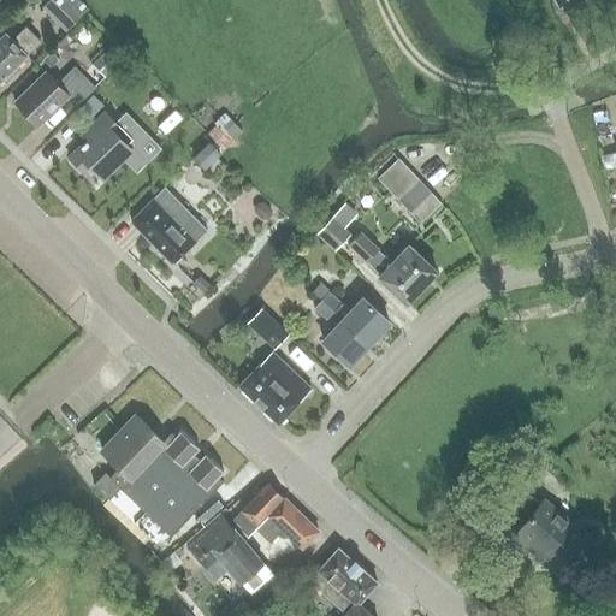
[(66,33),(89,11),(78,0),(51,0),(41,9),(66,33)]
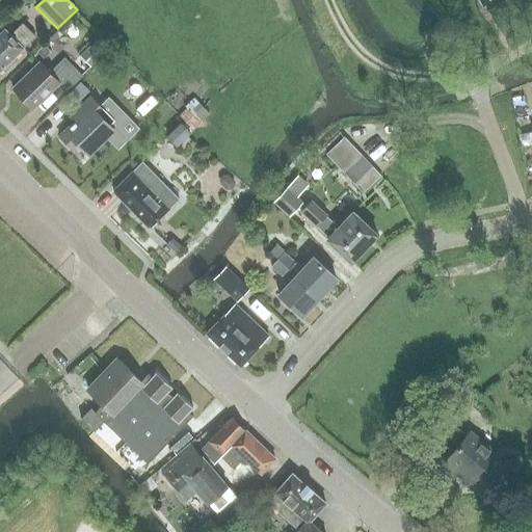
[(479,0),(486,10),(486,9),(501,0),(505,0),(479,0)]
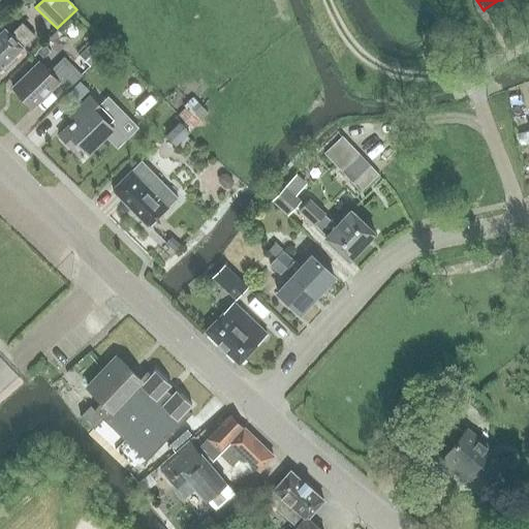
[(4,29),(0,33),(0,69),(23,48),(34,36),(22,23),(9,35),(4,29)]
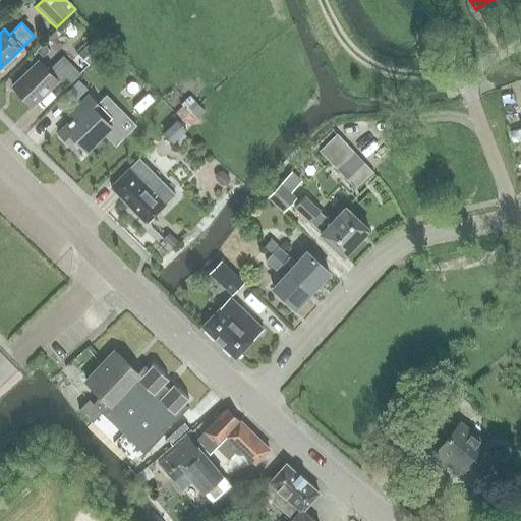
[(93,40),(77,55),(71,61),(82,72),(89,66),(104,52),(93,40)]
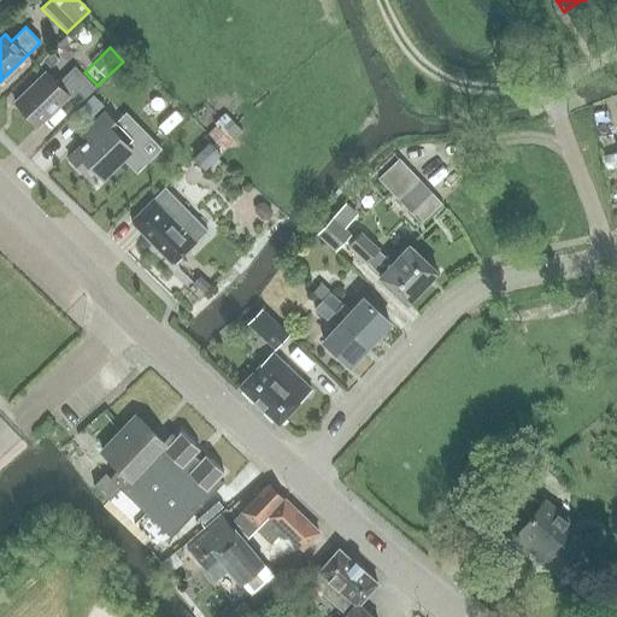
[(42,60),(51,69),(59,59),(51,51),(42,60)]
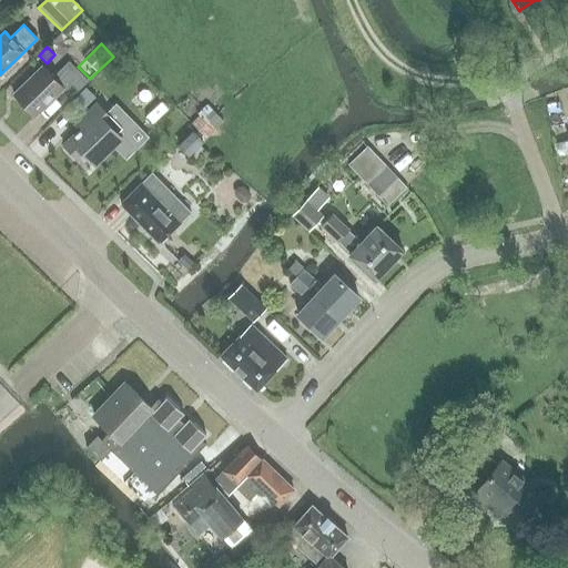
[(52,78),(41,67),(13,94),(34,117),(61,91),(70,100),(88,81),(69,62),(52,78)]
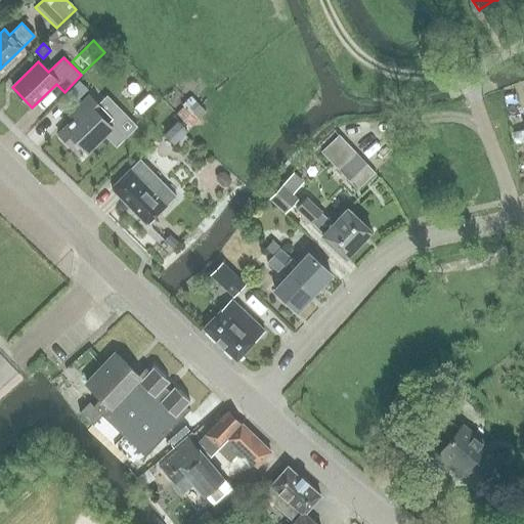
[(144,87),(142,89),(134,80),(118,94),(127,103),(121,110),(135,124),(160,101),(144,87)]
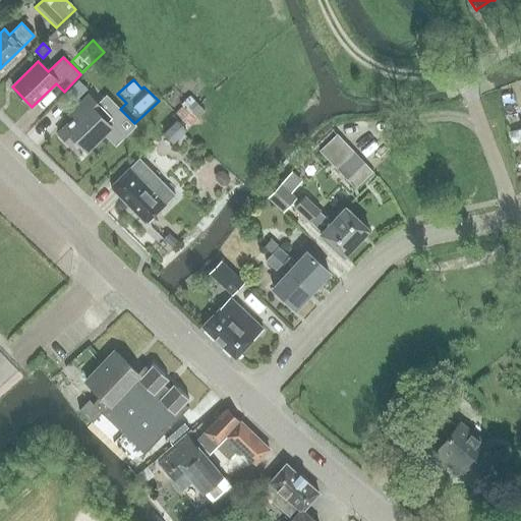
[(85,151),(111,126),(107,122),(111,118),(90,96),(69,115),(73,119),(58,134),(70,147),(76,141),(85,151)]
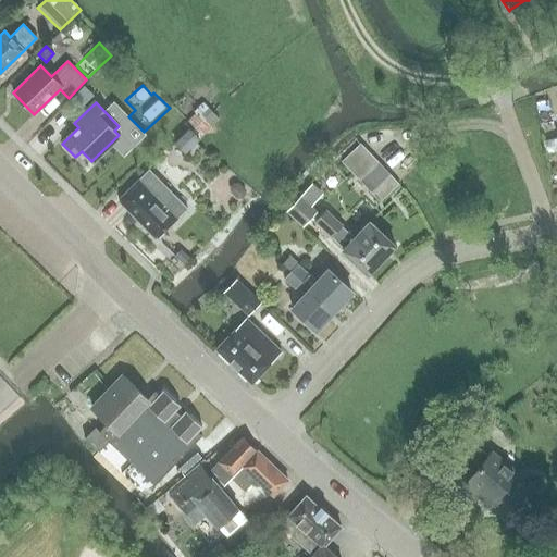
[(219,119),(202,102),(193,111),(196,113),(185,124),(189,128),(194,134),(199,138),(210,127),(219,119)]
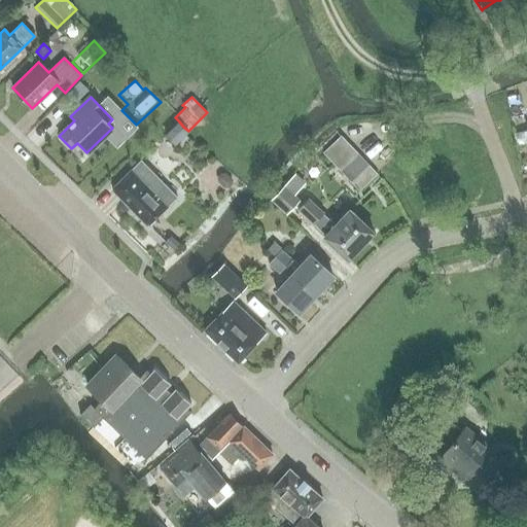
[(179,121),(166,135),(175,144),(188,131),(183,127),(179,121)]
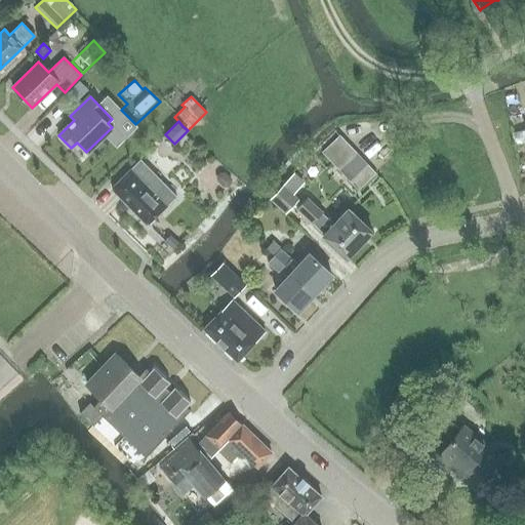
[(331,162),(349,146),(339,135),(322,152),(331,162)]
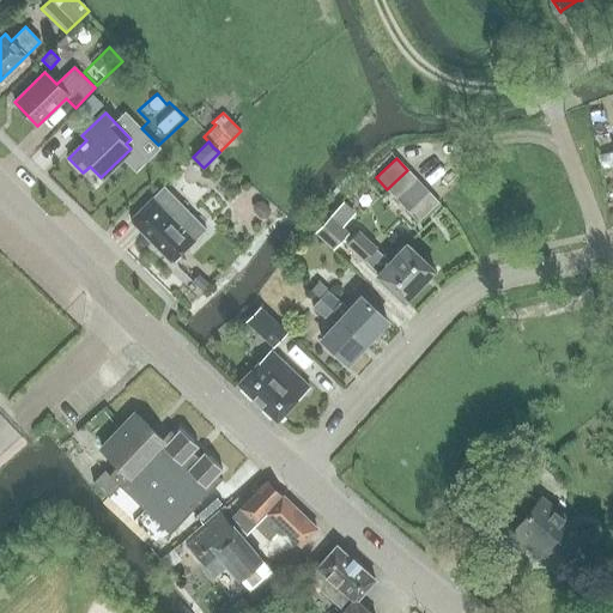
[(417,181),(407,170),(387,189),(396,200),(417,181)]
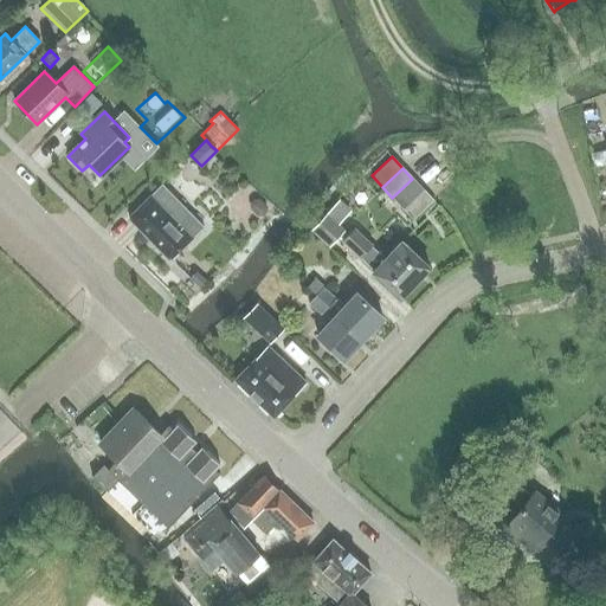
[(423,189),(412,179),(392,198),(403,208),(423,189)]
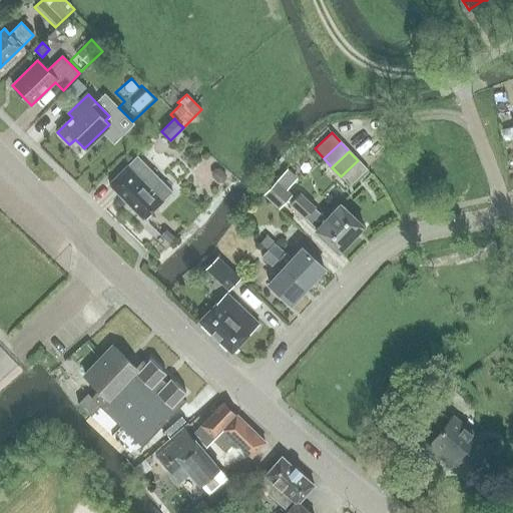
[(137,155),(108,184),(143,219),(172,191),(137,155)]
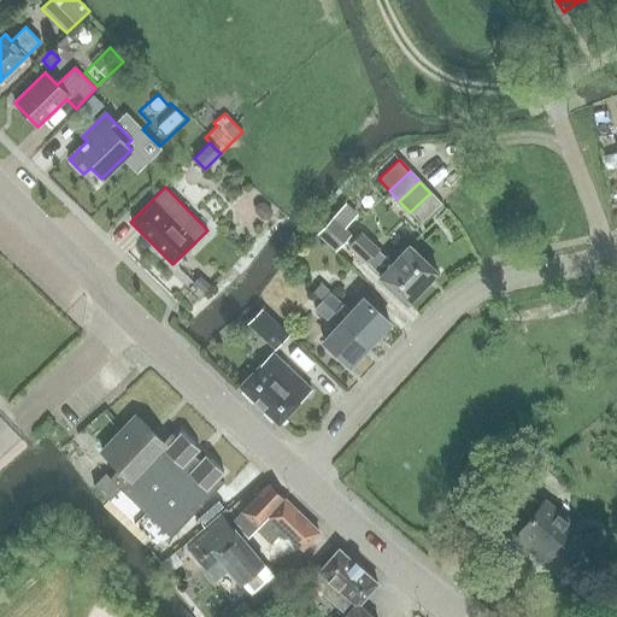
[(441,204),(430,193),(410,212),(421,223),(441,204)]
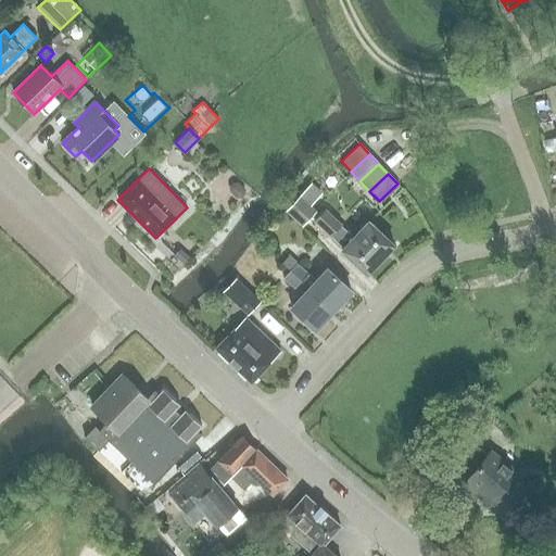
[(229,192),(236,198),(241,198),(244,194),(244,189),(238,182),(232,182),(229,187),(229,192)]
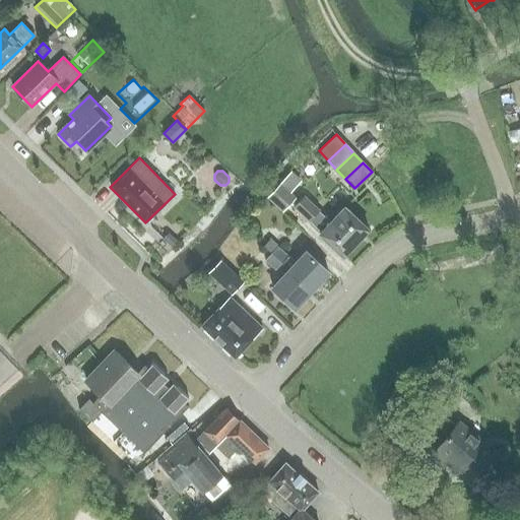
[(282,211),(296,198),(279,183),(267,197),(282,211)]
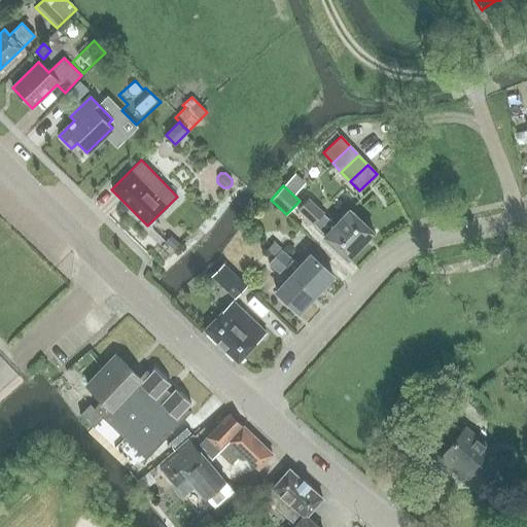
[(373,232),(349,209),(335,224),(322,213),(323,213),(308,199),(297,209),(313,223),(314,223),(325,235),(324,237),(348,259),(373,232)]
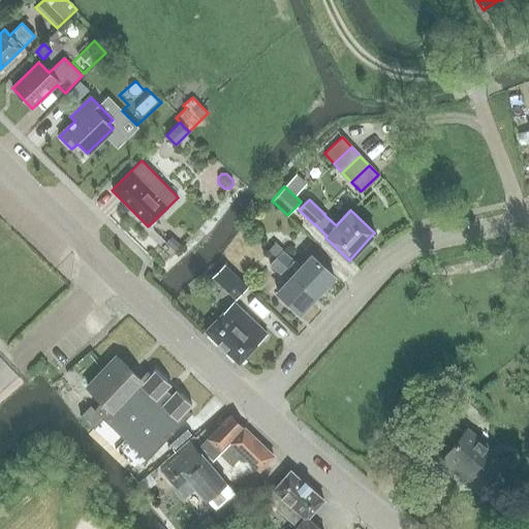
[(174,251),(180,244),(170,236),(164,243),(174,251)]
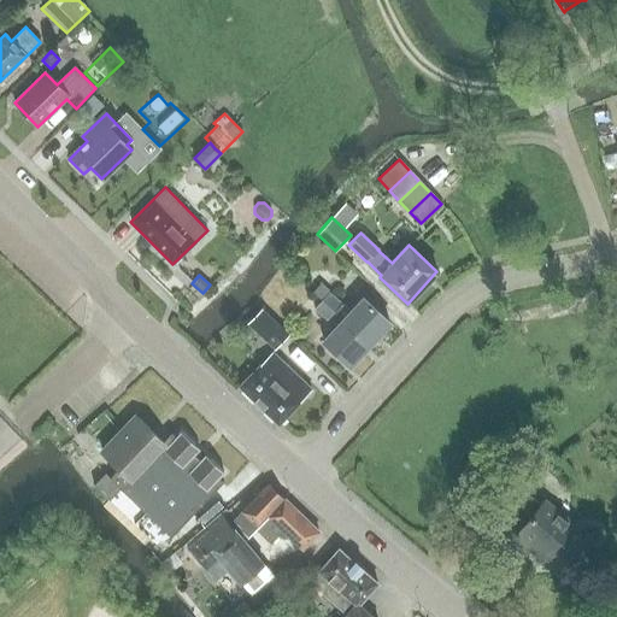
[(344,319),(369,345),(389,323),(363,298),(352,311),(321,283),(312,292),(321,299),(334,311),(344,319)]
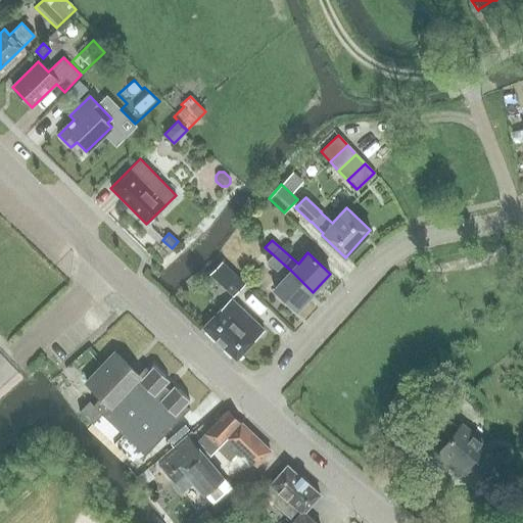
[(279,269),(283,264),(272,253),(264,263),(275,273),(279,269)]
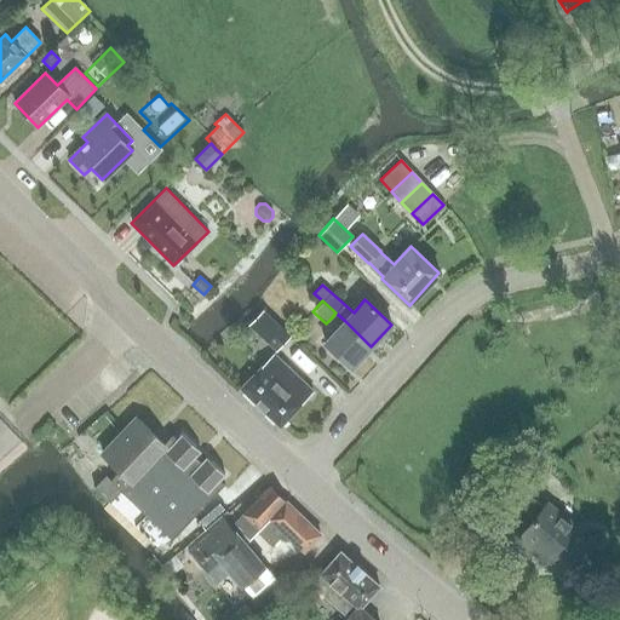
[(290,337),(263,310),(248,326),(276,351),(290,337)]
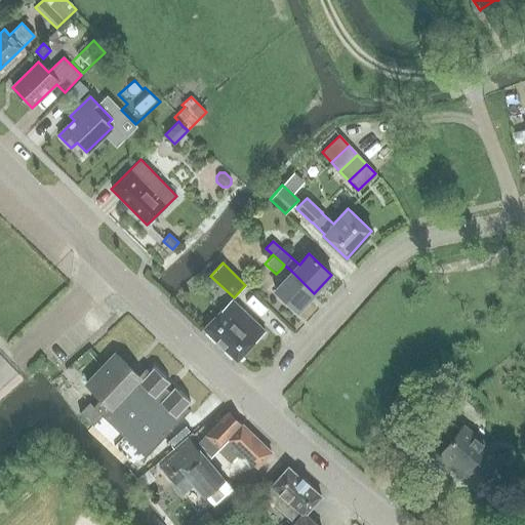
[(306,303),(314,293),(292,272),(275,290),(297,312),(306,303)]
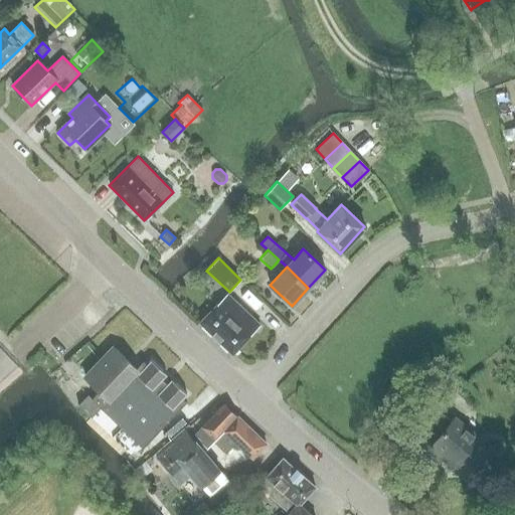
[(232,354),(260,325),(227,294),(200,322),(232,354)]
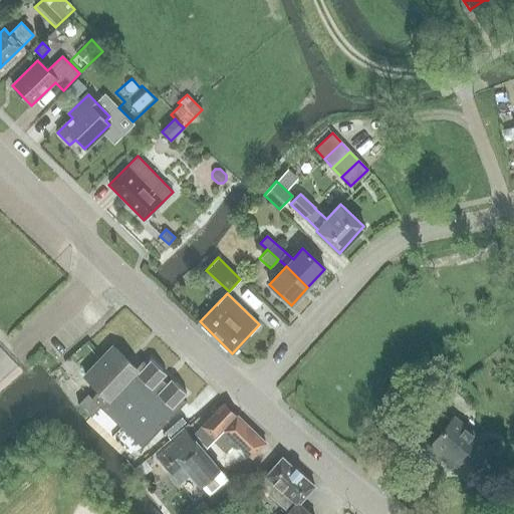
[(141,361),(136,368),(90,416),(89,416),(129,454),(123,458),(134,470),(151,457),(200,415),(188,405),(199,394),(162,357),(166,352),(155,342),(139,359),(141,361)]
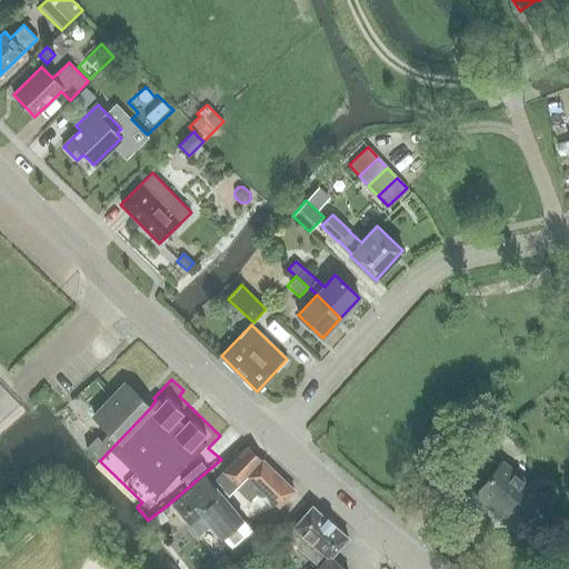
[(100,460),(150,408),(126,385),(93,417),(109,431),(101,440),(97,436),(87,448),(100,460)]
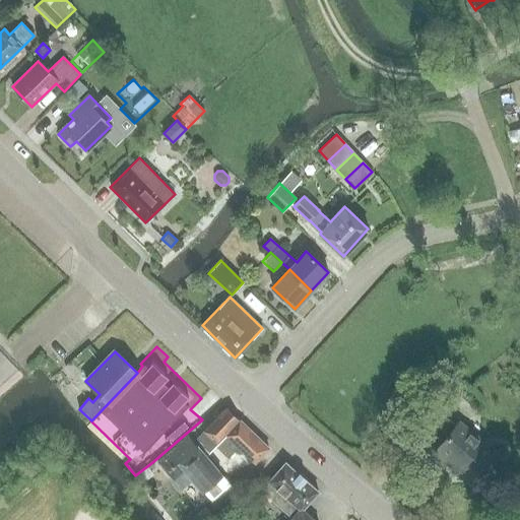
[(453,407),(442,398),(426,417),(437,427),(438,426),(449,435),(435,452),(448,462),(450,459),(459,467),(458,468),(473,480),(496,453),(458,423),(456,426),(445,417),(453,407)]
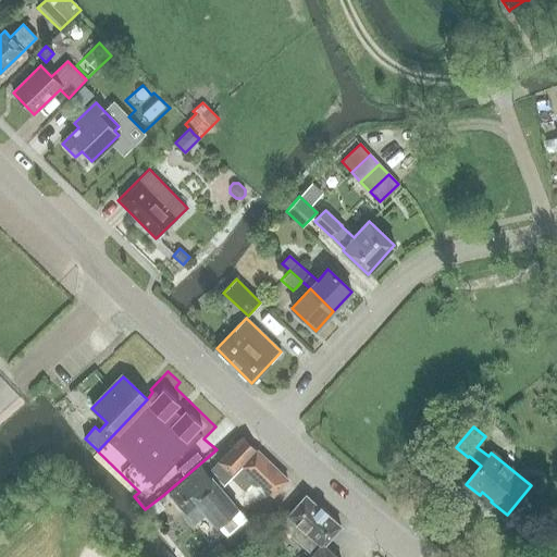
[(287,480),(257,450),(243,437),(218,461),(222,466),(217,471),(227,481),(243,466),(272,496),(287,480)]
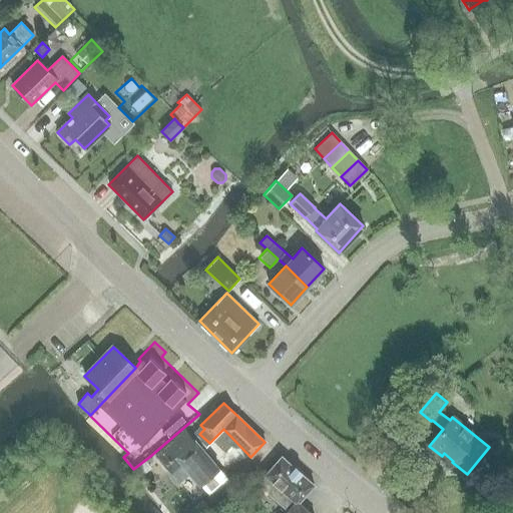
[(200,486),(218,470),(185,432),(155,457),(178,484),(190,474),(200,486)]
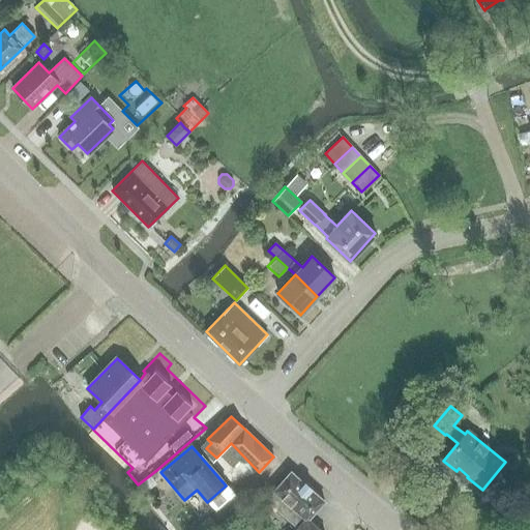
[(320,529),(307,519),(324,501),(311,489),(312,489),(304,482),(304,483),(291,471),(266,500),(297,528),(295,529),(320,529)]
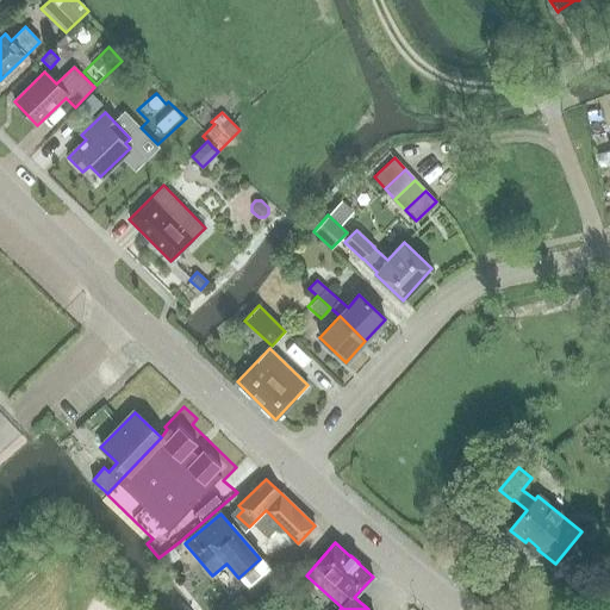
[(247,609),(253,605),(243,593),(222,609),(247,609)]
